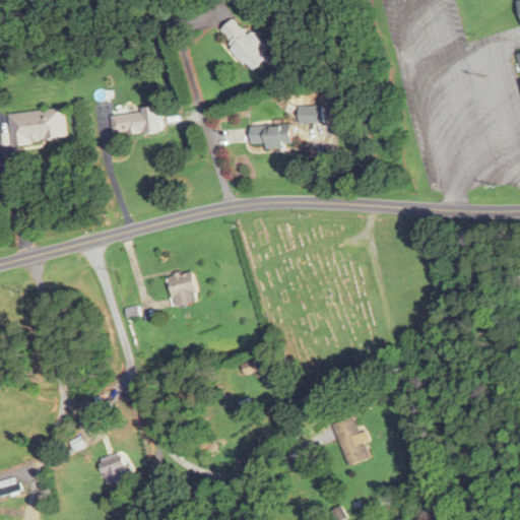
[(249,36),(234,18),(218,31),(253,72),(269,58),(259,47),(264,42),(255,30),(249,36)]
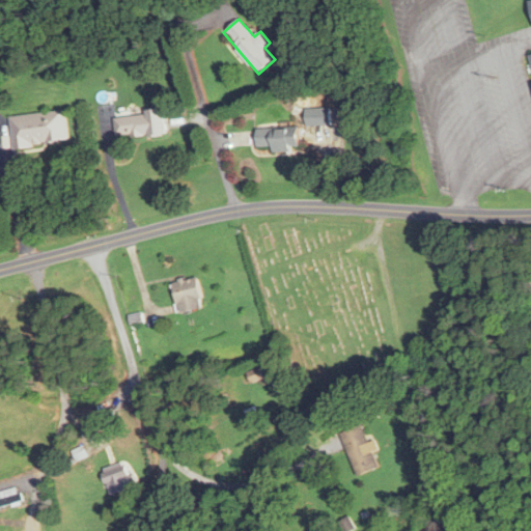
[(330,108),(305,108),(305,126),(330,126),(330,108)]
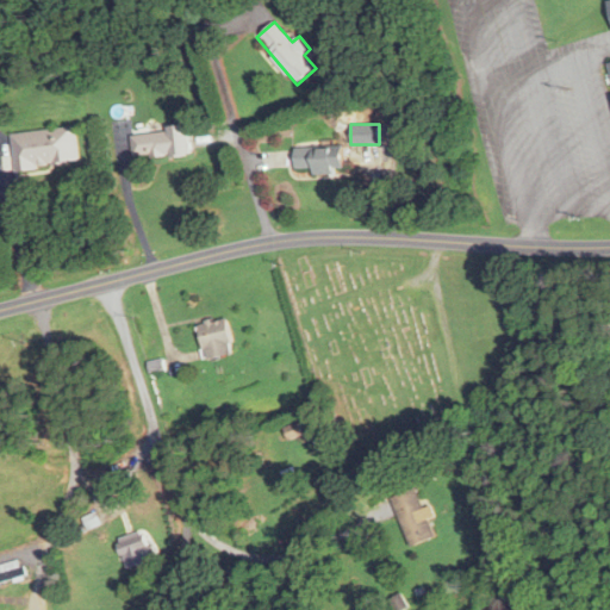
[(11,134),(14,170),(78,165),(74,126),(11,134)]
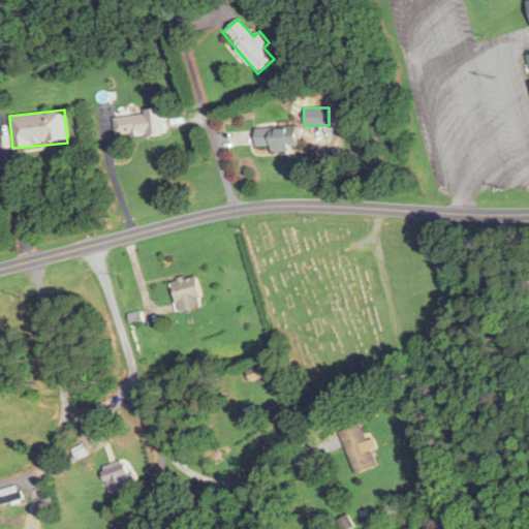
[(112,115),(115,138),(164,133),(162,110),(112,115)]
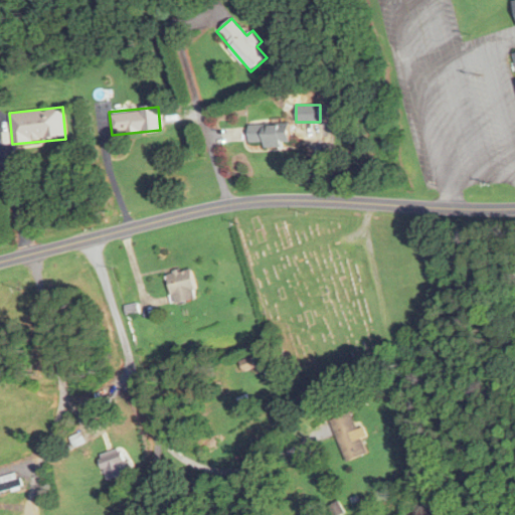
[(249,125),(249,142),(264,142),(264,146),(291,146),(291,125),(249,125)]
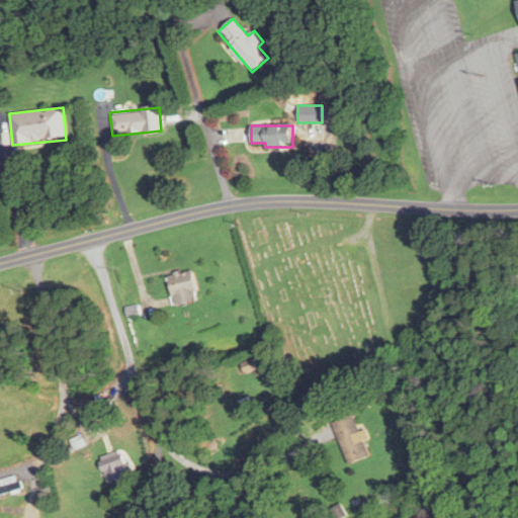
[(168,275),(174,306),(198,300),(191,269),(168,275)]
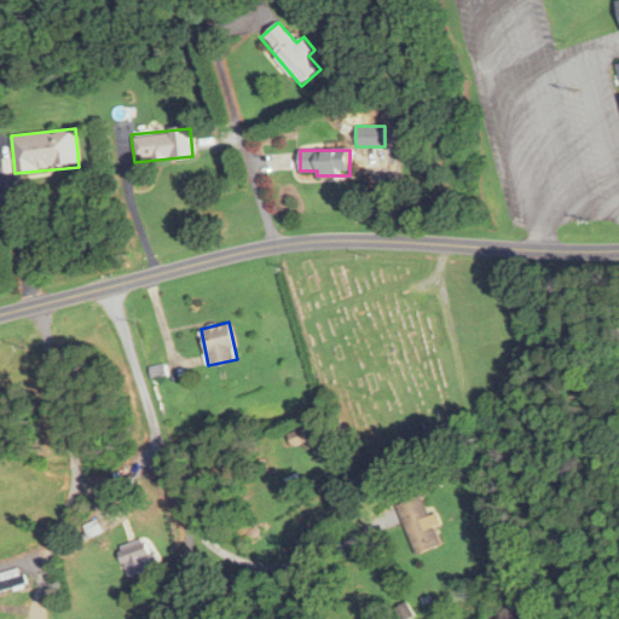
[(293,447),(311,441),(306,427),(289,433),(293,447)]
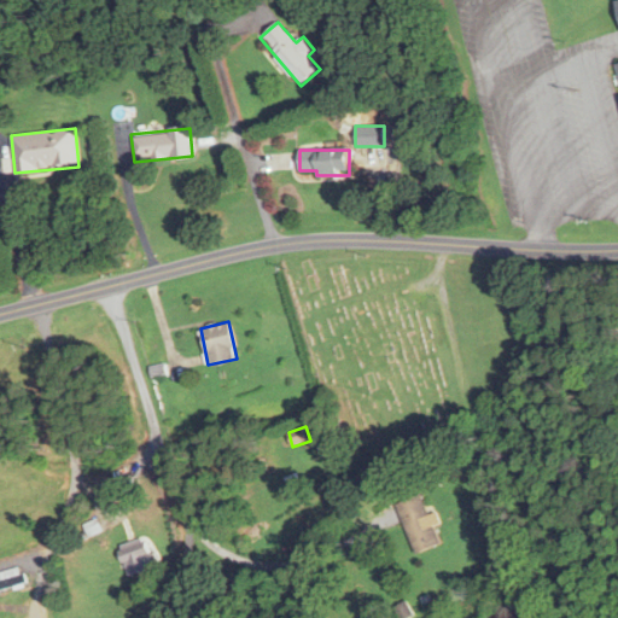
[(395,505),(417,554),(442,543),(419,494),(395,505)]
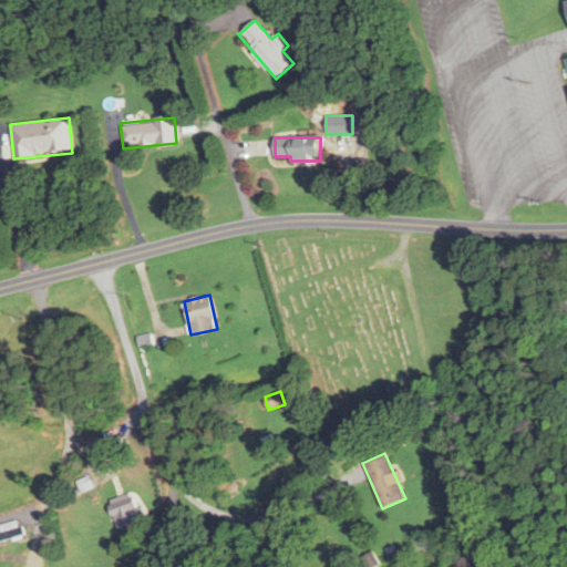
[(117,528),(143,521),(135,493),(109,502),(117,528)]
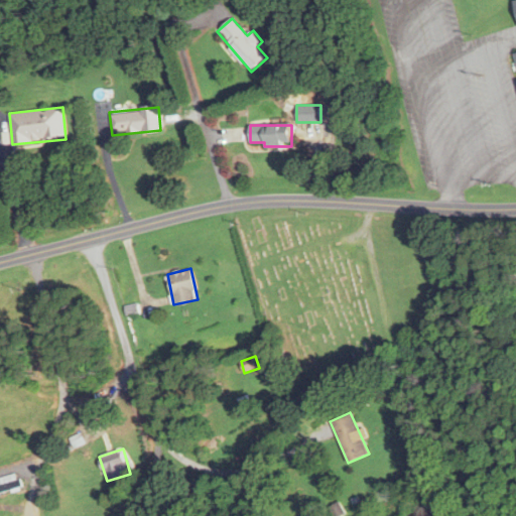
[(0,492),(19,489),(16,474),(0,477),(0,492)]
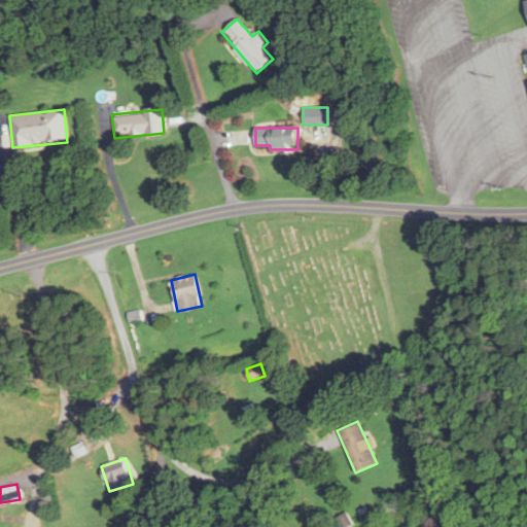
All buildings are outlined.
